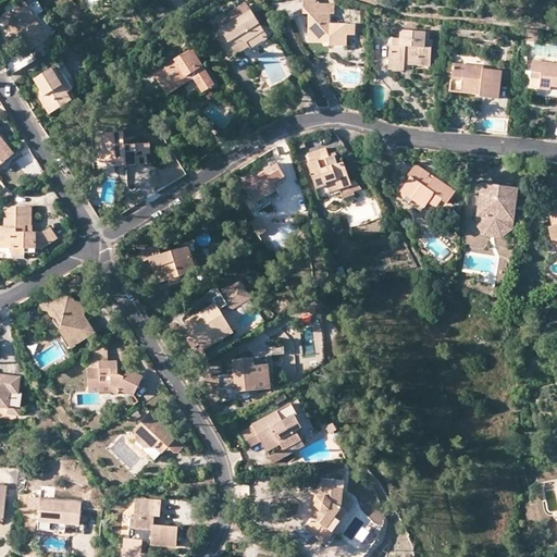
[(28,0),(25,2),(35,17),(39,14),(29,0),(28,0)]
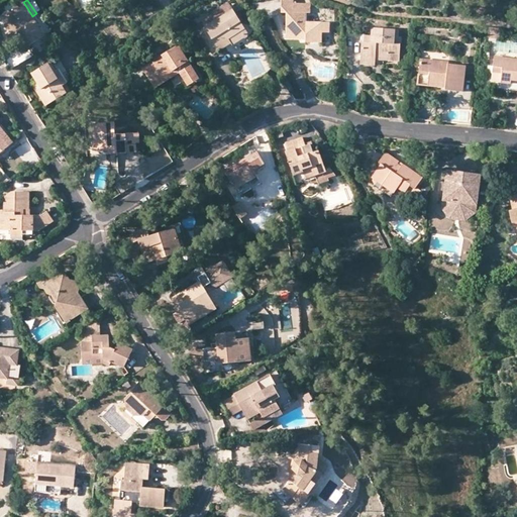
[(120,1),(119,0),(109,0),(102,5),(105,11),(120,1)]
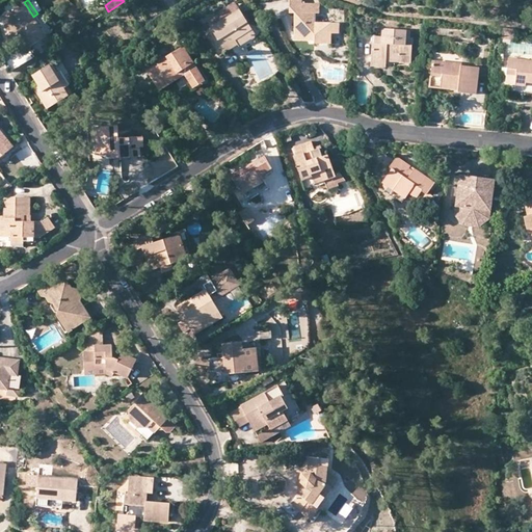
[(301,14),(302,4),(302,0),(290,0),(290,14),(294,14),(301,14)]
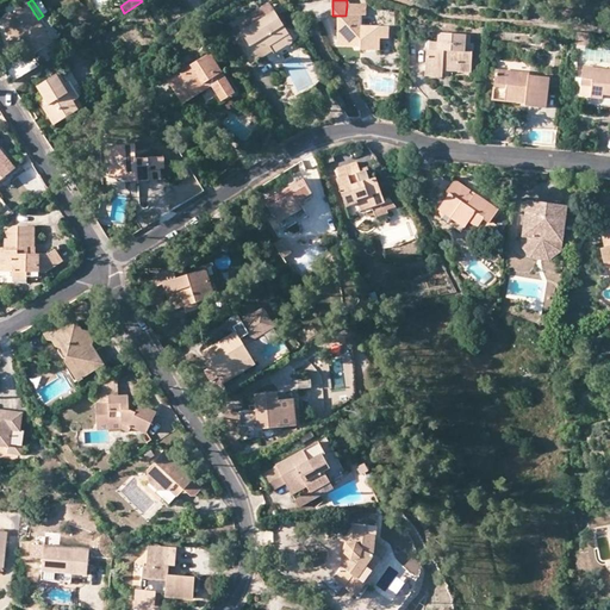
[(38,19),(27,2),(5,17),(10,24),(14,32),(18,31),(22,37),(32,55),(53,43),(38,19)]
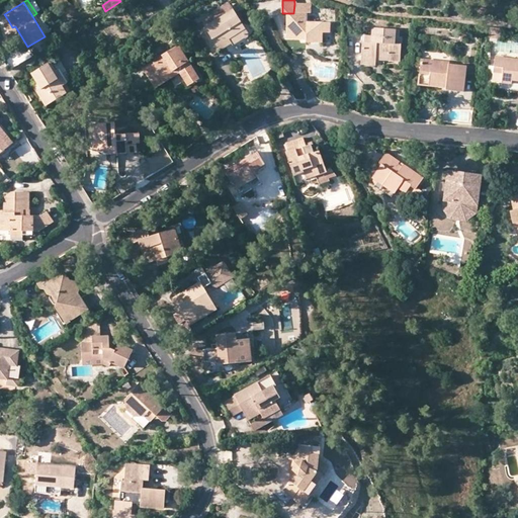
[(307,36),(307,40),(307,42),(322,44),(323,33),(330,33),(330,23),(307,22),(308,13),(311,13),(311,4),(294,4),(293,13),(286,13),(286,35),(307,36)]
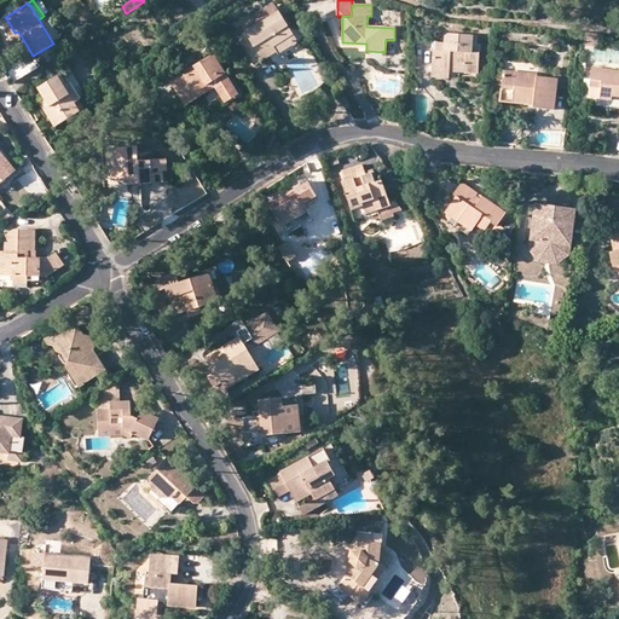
[(277,53),(291,44),(288,39),(294,35),(279,13),(246,34),(248,38),(239,42),(255,67),(264,61),(260,57),(273,47),(277,53)]
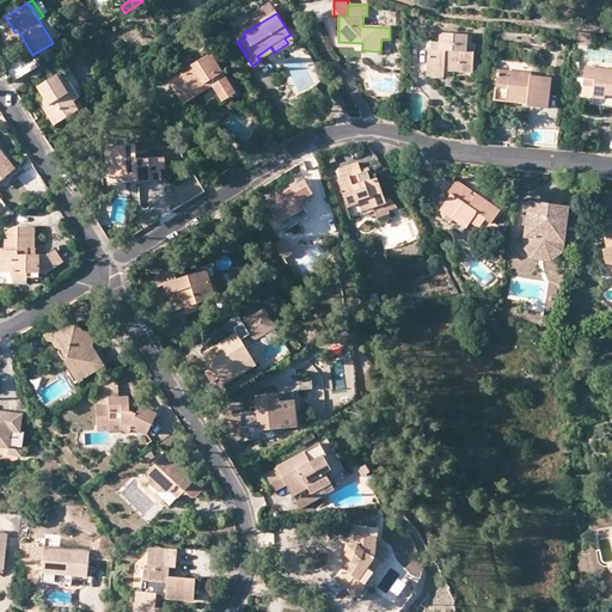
[(22,37),(18,31),(14,32),(10,24),(5,26),(14,42),(22,37)]
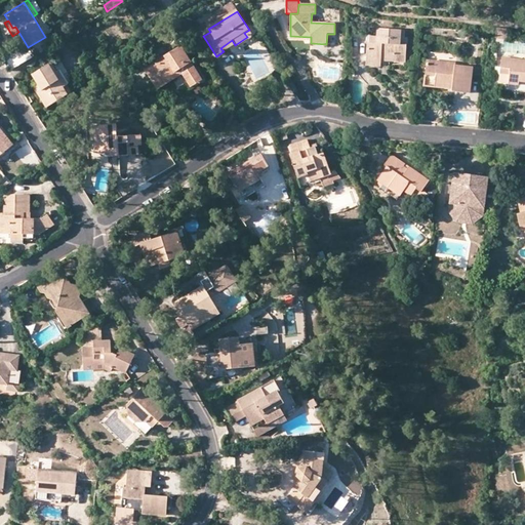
[(380,56),(405,57),(406,46),(408,46),(408,39),(404,38),(404,31),(378,30),(377,38),(368,38),(367,61),(380,62),(380,56)]
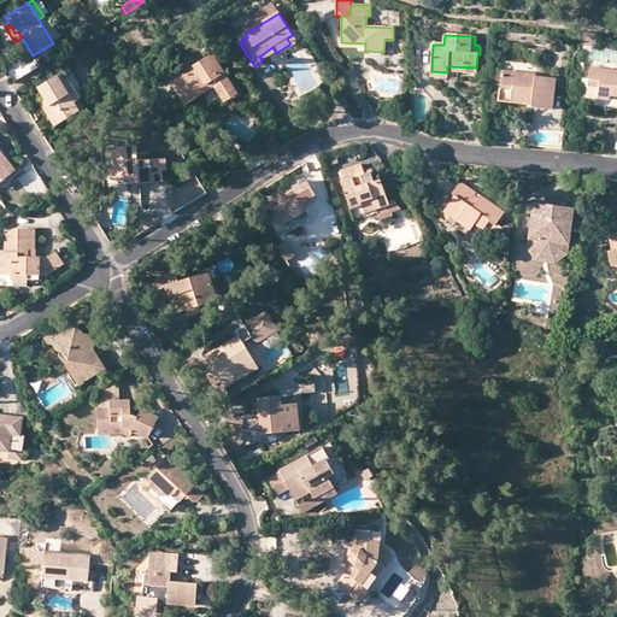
[(259,57),(263,60),(276,53),(272,47),(259,57)]
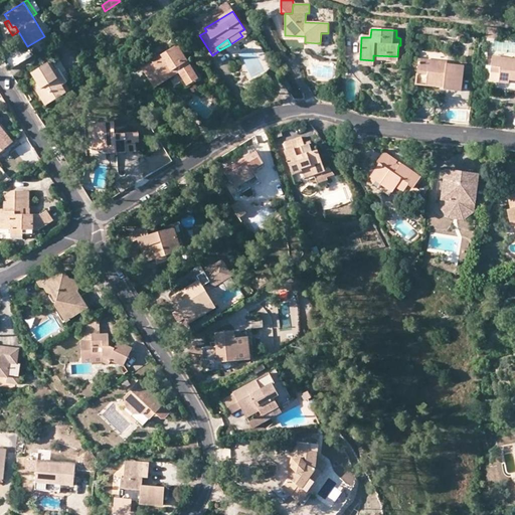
[(182,77),(193,71),(177,46),(142,67),(151,82),(176,67),(179,73),(182,77)]
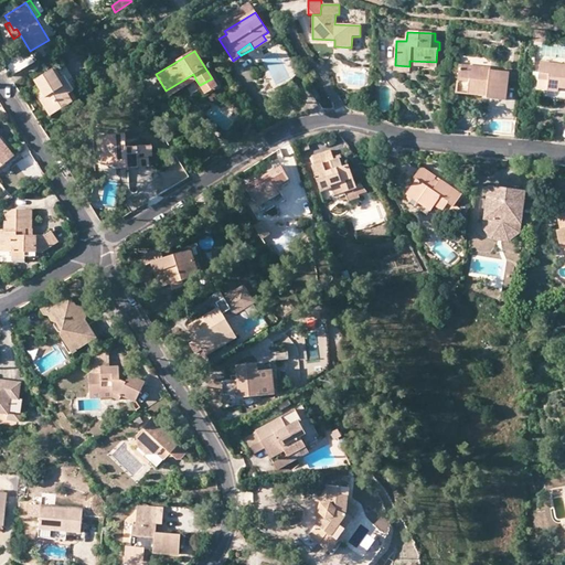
[(280,62),(289,77),(298,73),(289,57),(280,62)]
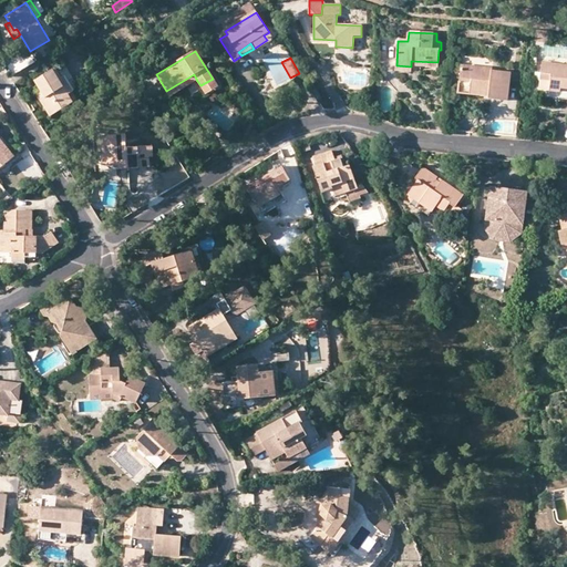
[(566,66),(543,63),(542,79),(550,81),(549,92),(560,93),(559,101),(566,101),(566,66)]
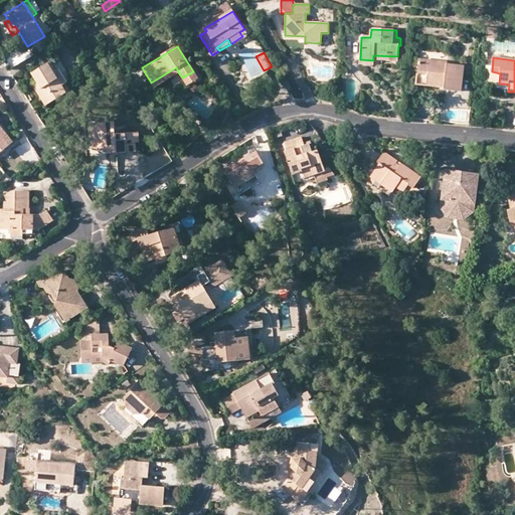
[(444,86),(444,89),(444,91),(460,93),(463,67),(446,65),(447,63),(419,59),(417,74),(427,75),(426,83),(444,86)]
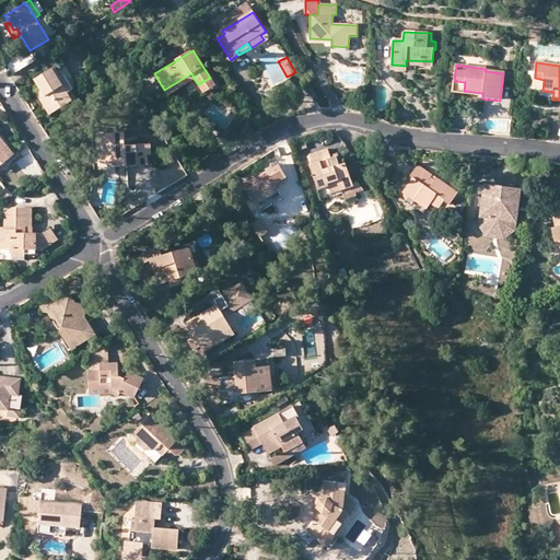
[(56,67),(34,80),(45,96),(39,100),(50,115),(76,98),(56,67)]
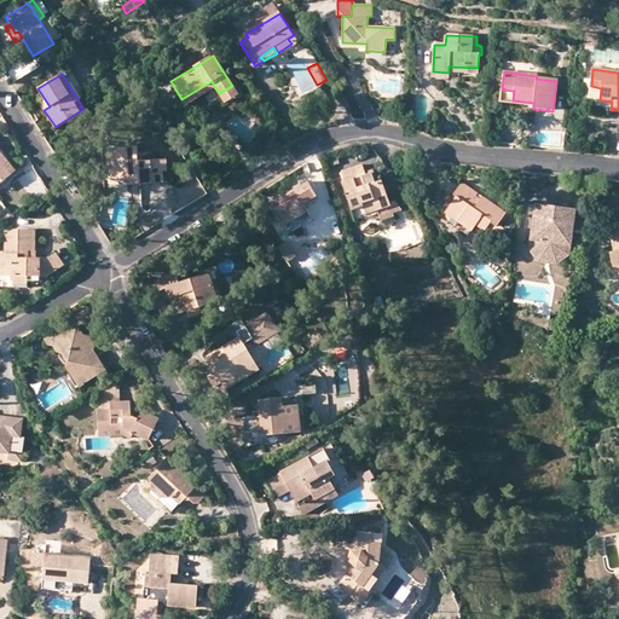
[(212,81),(181,99),(186,106),(215,88),(212,81)]
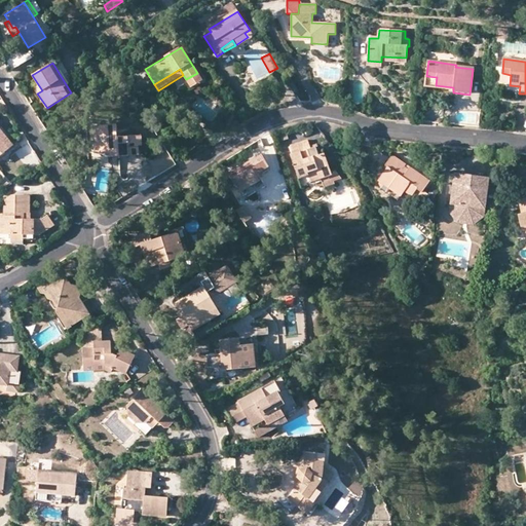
[(191,87),(202,81),(197,73),(186,79),(191,87)]
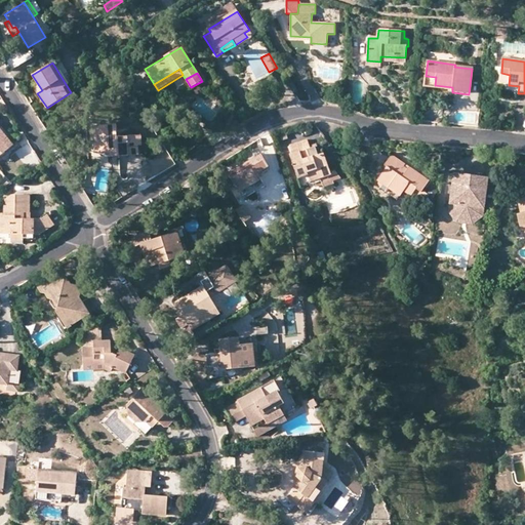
[(509,85),(510,75),(501,73),(499,84),(509,85)]
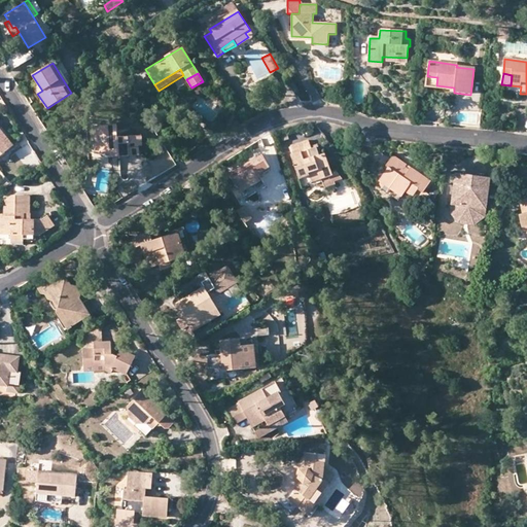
[(437,77),(427,76),(425,88),(454,91),(454,88),(436,85),(437,77)]
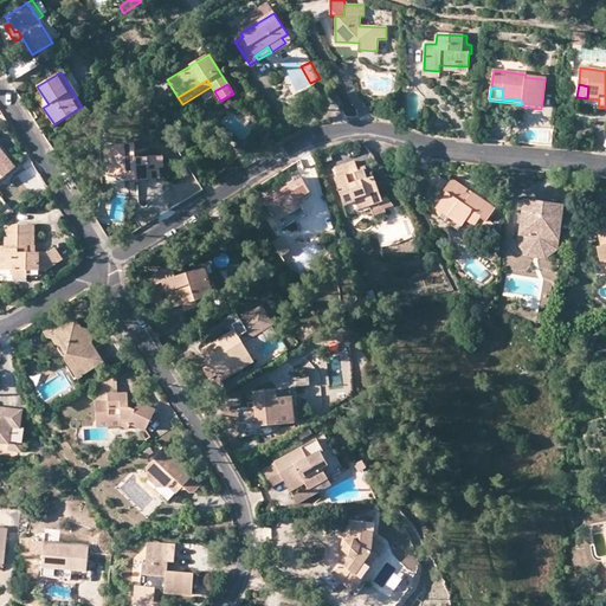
[(49,104),(44,97),(39,100),(43,108),(49,104)]
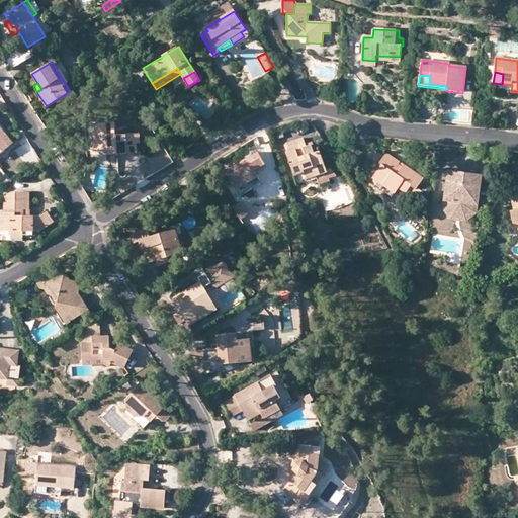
[(93,151),(108,150),(107,149),(116,148),(117,153),(137,152),(137,144),(140,144),(139,133),(115,134),(114,122),(91,123),(93,151)]
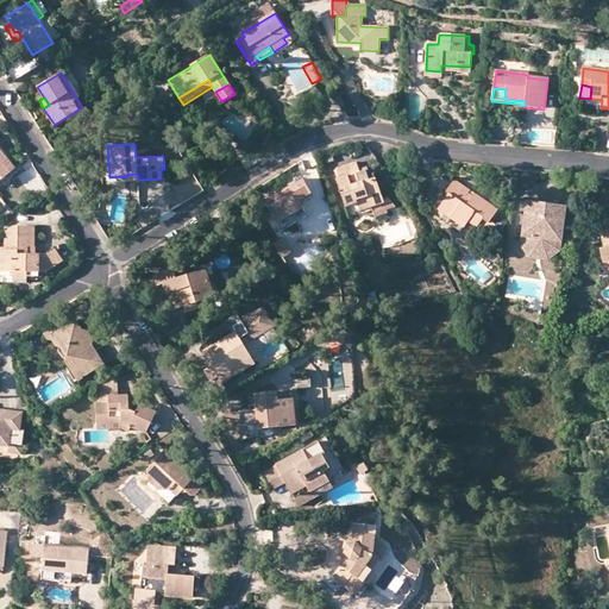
[(0,181),(16,170),(0,150),(0,181)]
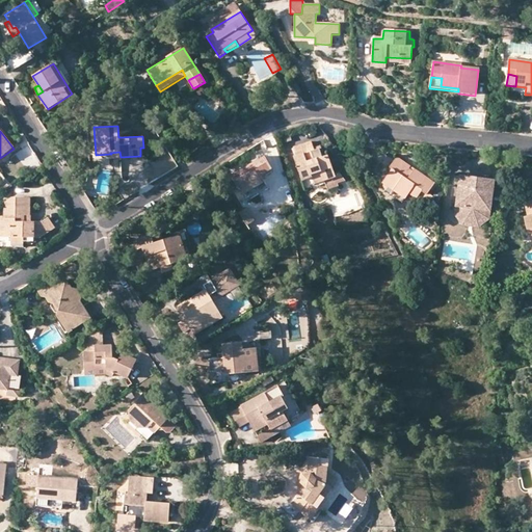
[(296,155),(293,156),(304,187),(314,184),(311,178),(322,174),(324,181),(336,178),(337,182),(345,179),(340,171),(334,174),(327,156),(325,157),(322,158),(319,148),(314,150),(311,142),(294,148),(296,155)]
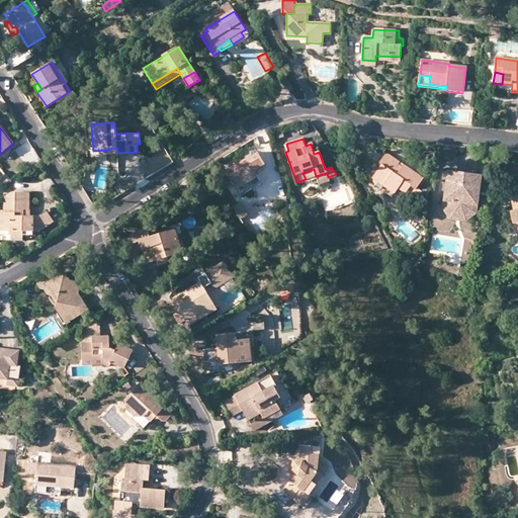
[(344,150),(354,153),(356,147),(346,144),(344,150)]
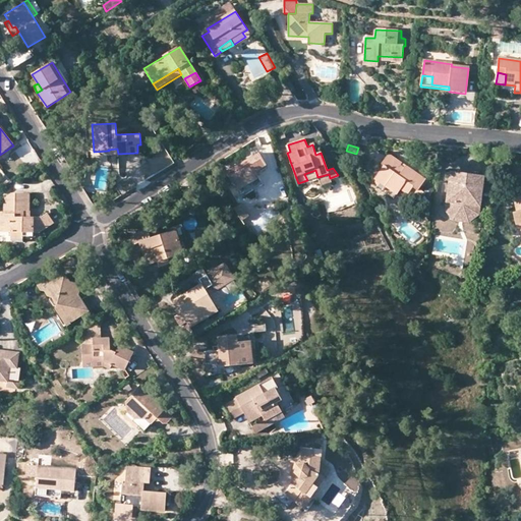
[(255,172),(267,165),(259,153),(226,173),(240,194),(251,188),(253,191),(264,185),(255,172)]
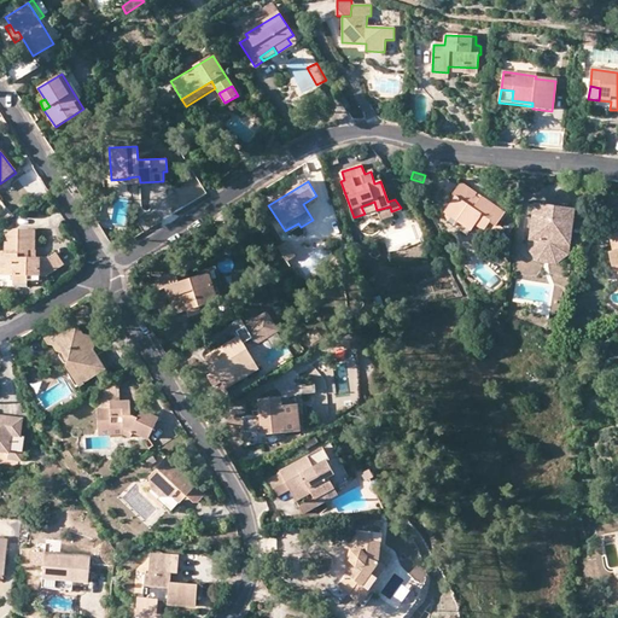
[(474,225),(484,231),(490,222),(496,226),(497,225),(505,214),(460,184),(453,194),(456,198),(450,207),(462,215),(458,222),(471,231),(474,225)]
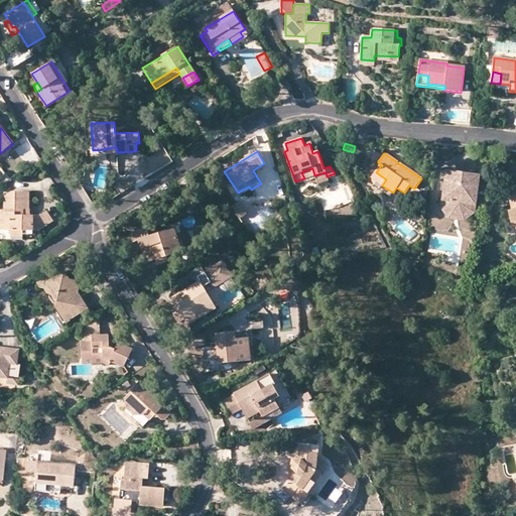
[(314,175),(312,168),(301,172),(304,178),(314,175)]
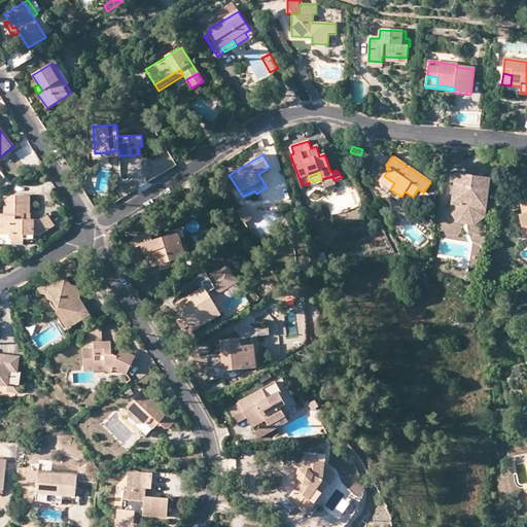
[(464,217),(484,219),(490,178),(456,174),(451,213),(457,220),(463,221),(464,217)]
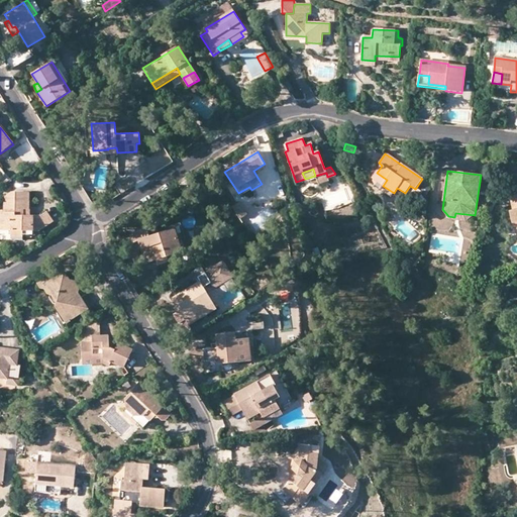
[(326,173),(315,176),(318,185),(328,182),(327,177),(326,173)]
